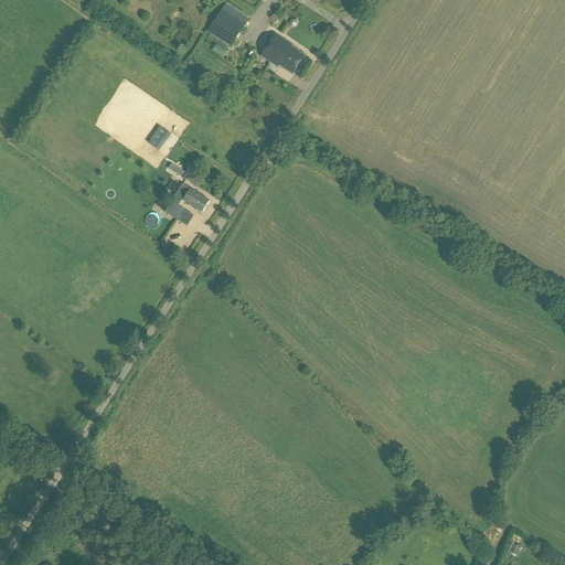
[(208,32),(231,46),(245,24),(222,9),(208,32)]
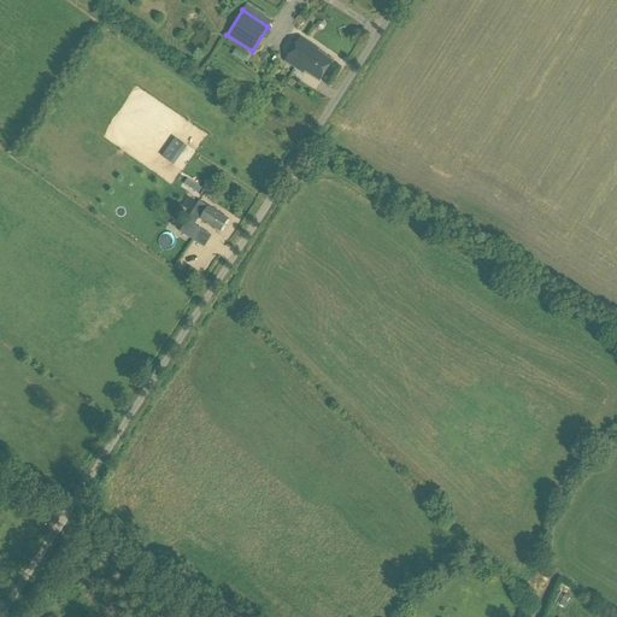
[(305,71),(319,81),(333,60),(318,52),(319,50),(300,36),(285,60),(304,74),(305,71)]
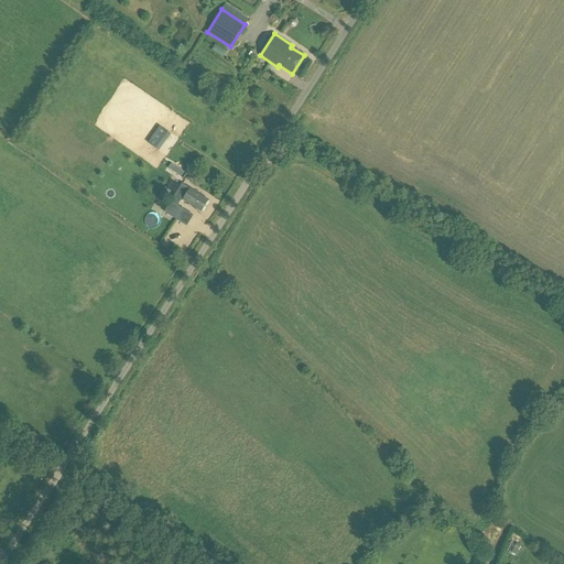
[(172,133),(161,126),(149,142),(160,150),(172,133)]
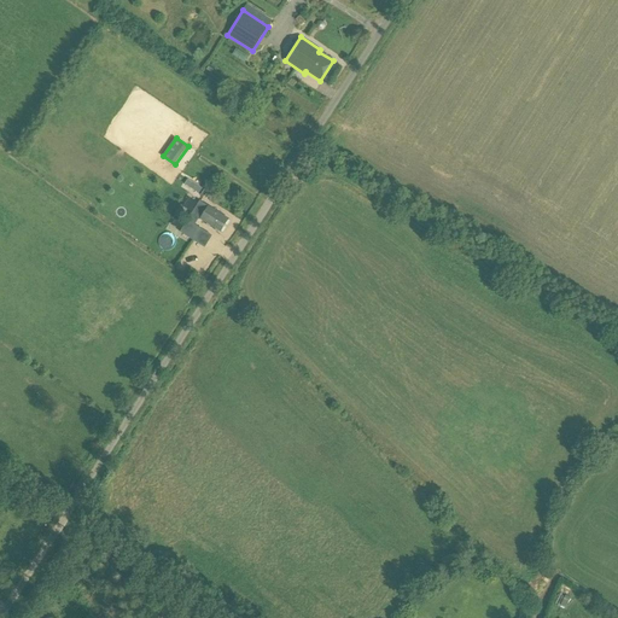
[(198,196),(202,190),(188,181),(185,186),(198,196)]
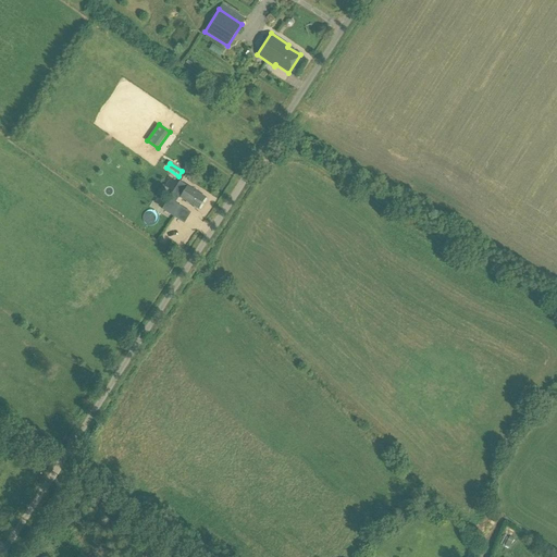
[(180,182),(173,193),(182,198),(199,209),(206,197),(188,187),(180,182)]
